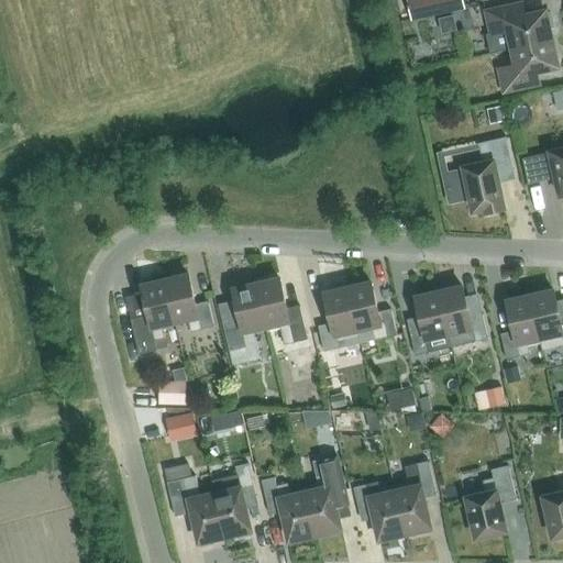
[(407,0),(412,21),(454,12),(452,0),(407,0)]
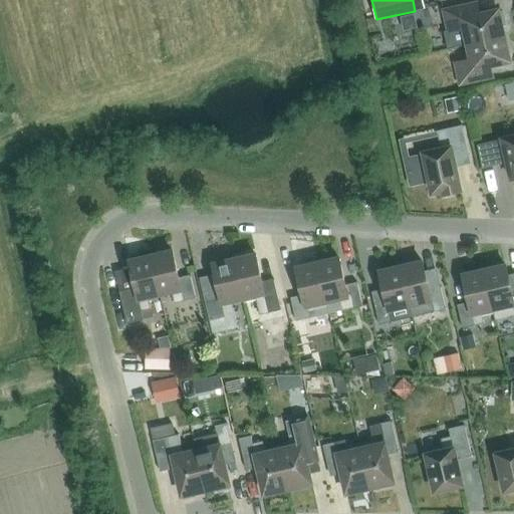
[(448,48),(468,44),(505,36),(502,26),(506,25),(503,12),(499,13),(499,10),(473,16),(470,4),(444,10),(449,32),(444,33),(448,48)]
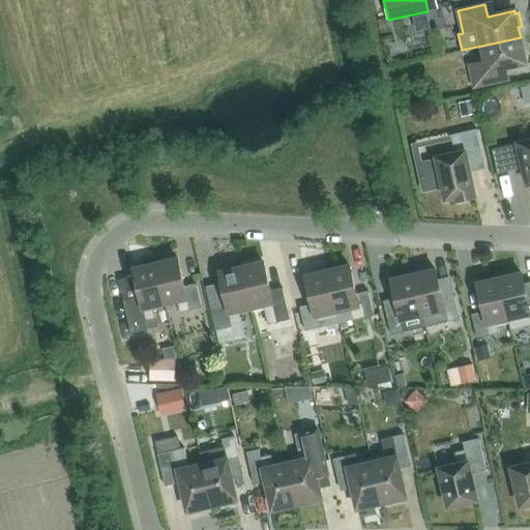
[(431,29),(428,15),(412,18),(416,32),(431,29)]
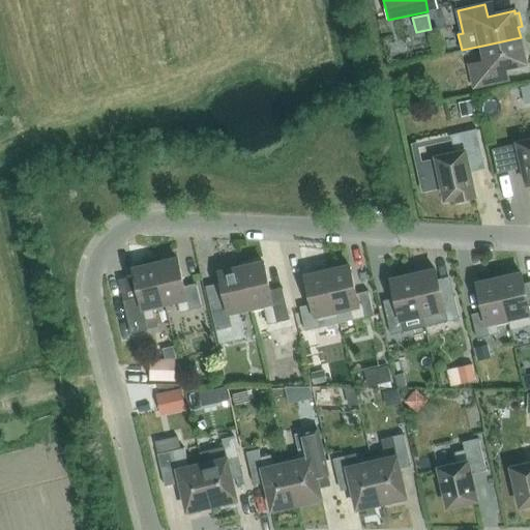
[(521,37),(482,46),(486,62),(470,65),(474,88),(502,82),(499,69),(526,63),(521,37)]
